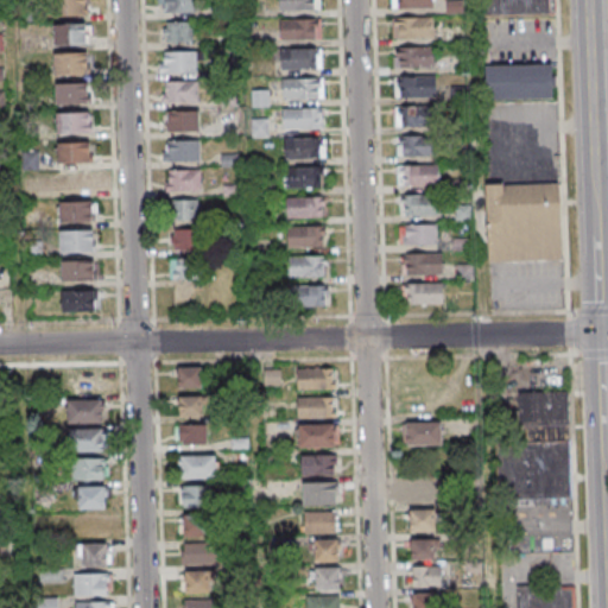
[(87,0),(61,0),(61,16),(87,16),(87,0)]
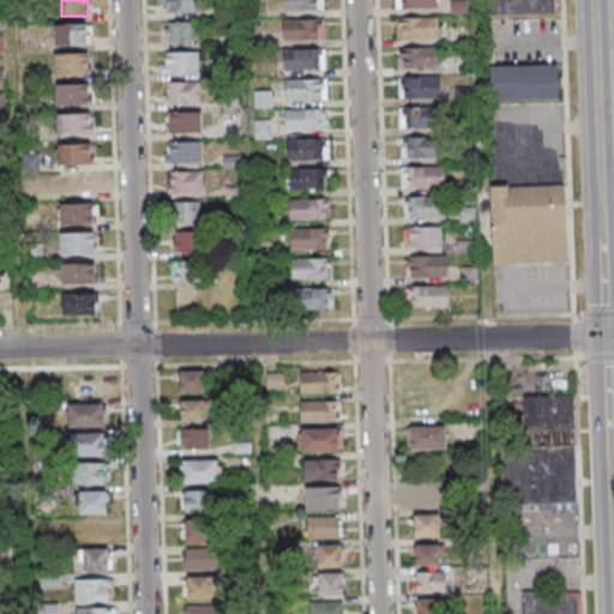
[(199,0),(161,0),(161,13),(199,13),(199,0)]
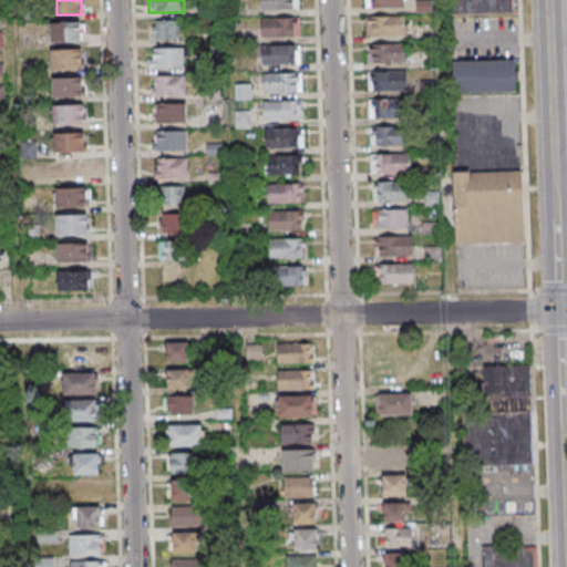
[(298,0),(259,0),(260,9),(298,9),(298,0)]
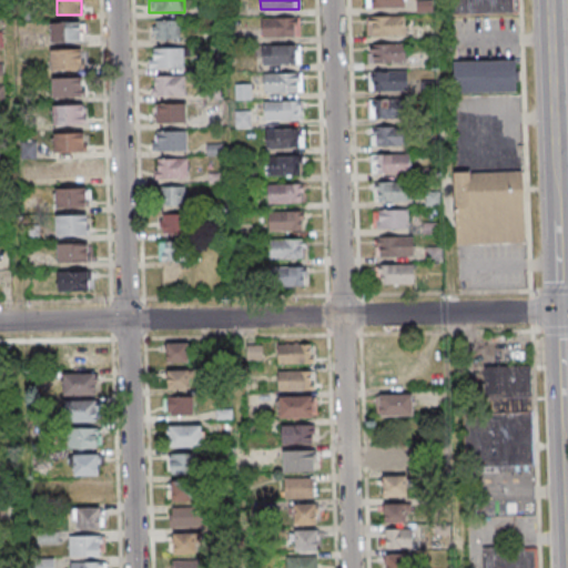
[(514,13),(514,0),(447,0),(448,13),(514,13)]
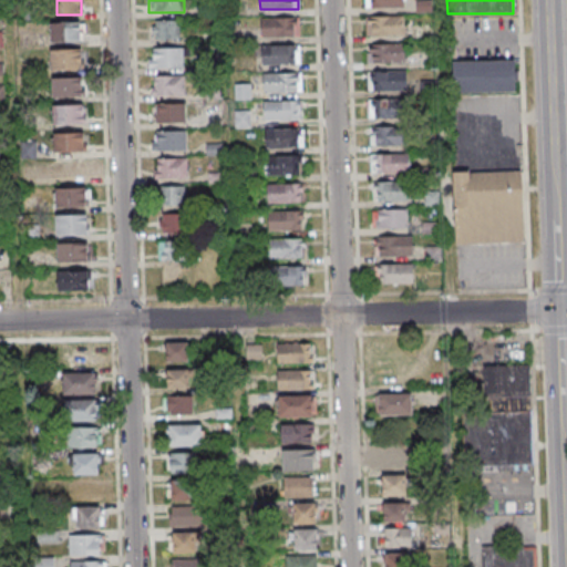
[(419,12),(431,11),(430,1),(418,2),(419,12)]
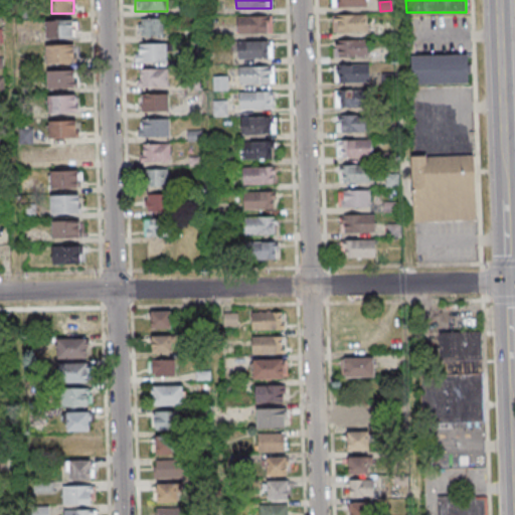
[(366,14),(333,14),(333,31),(366,31),(366,14)]
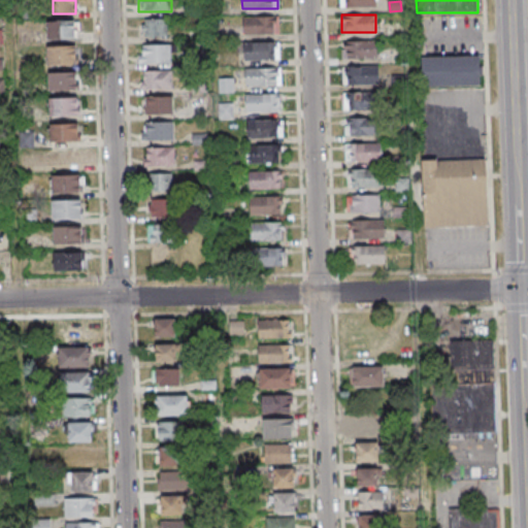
[(242,17),(242,34),(277,34),(277,17),(242,17)]
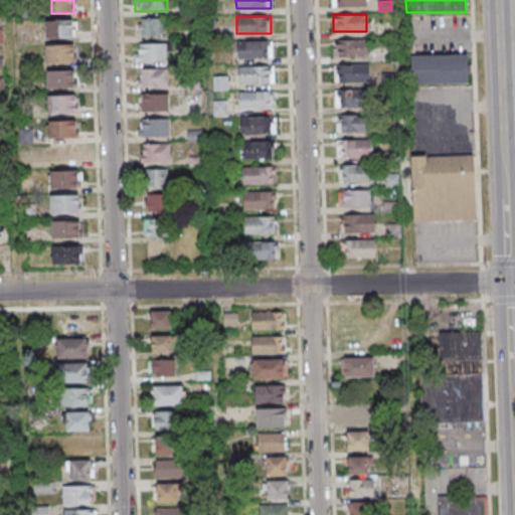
[(138,20),(138,37),(164,37),(164,20),(138,20)]
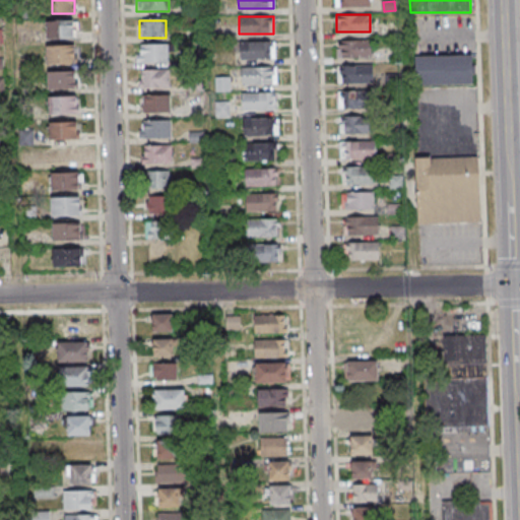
[(46,21),(46,39),(77,39),(77,21),(46,21)]
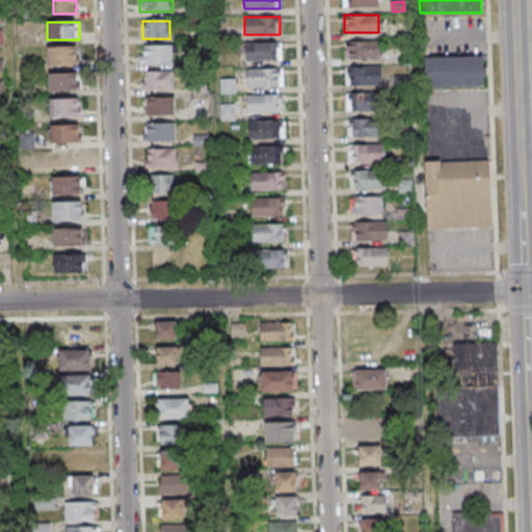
[(380,58),(380,41),(344,41),(344,58),(380,58)]
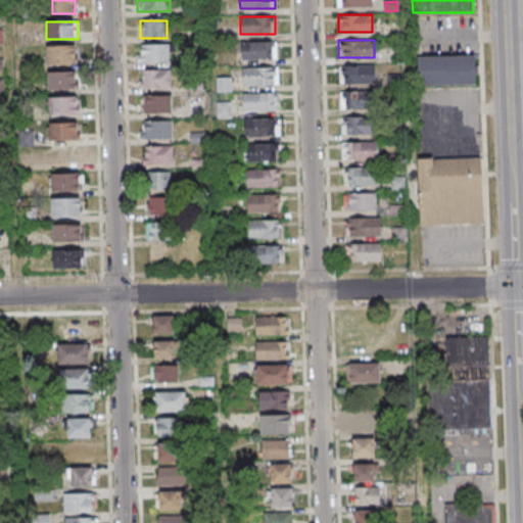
[(274,42),(241,42),(241,59),(274,59),(274,42)]
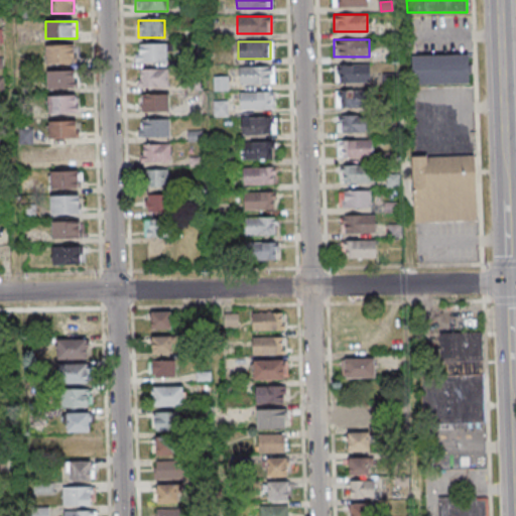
[(167,62),(167,45),(135,45),(135,62),(167,62)]
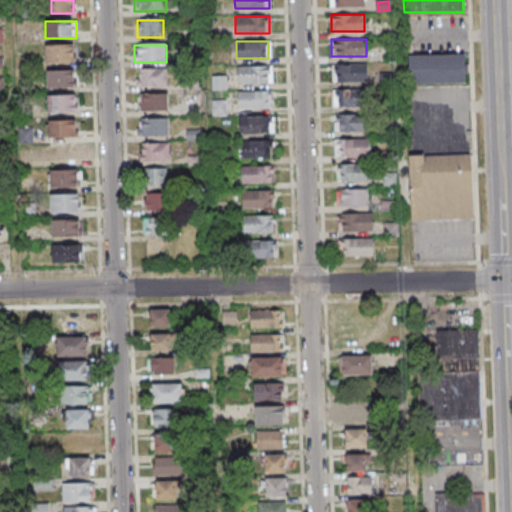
[(45,63),(73,63),(73,46),(45,46),(45,63)]
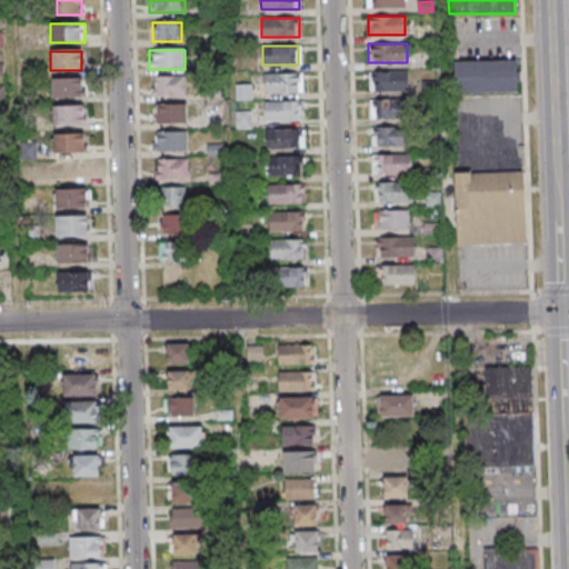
[(455,60),(455,92),(518,92),(518,60),(455,60)]
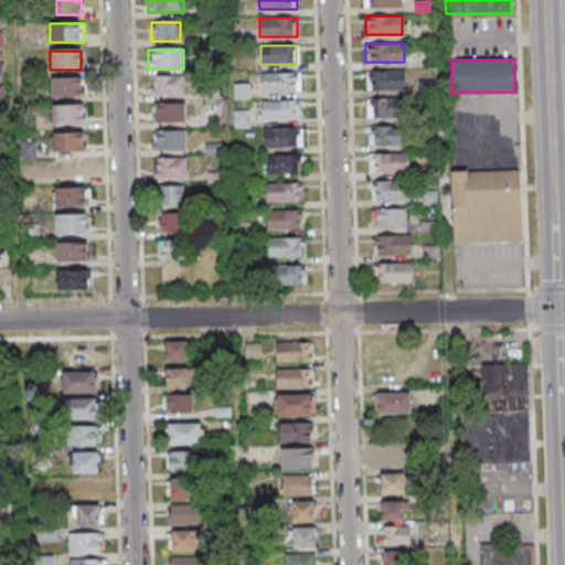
[(366,70),(366,89),(405,89),(405,70),(366,70)]
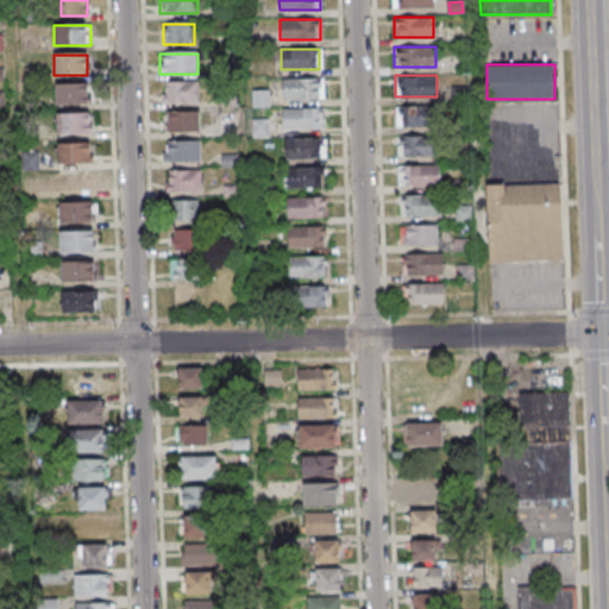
[(283,79),(283,100),(325,100),(325,79),(283,79)]
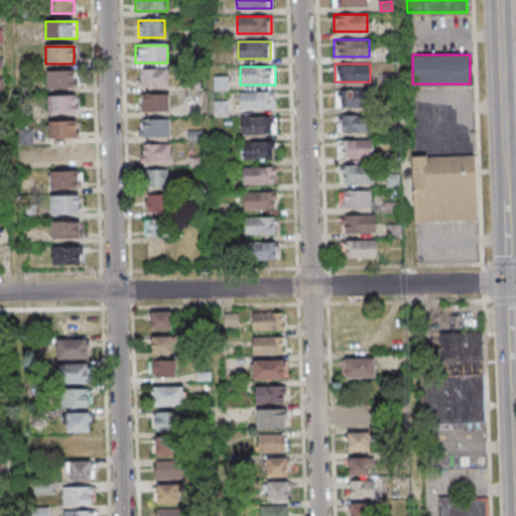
[(168,88),(168,71),(137,71),(137,88),(168,88)]
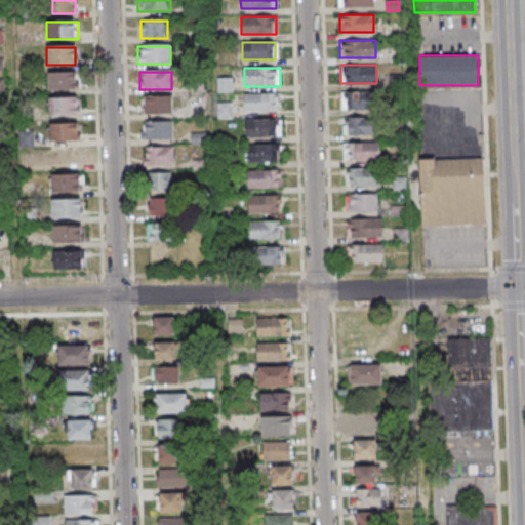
[(47,73),(47,90),(77,90),(77,73),(47,73)]
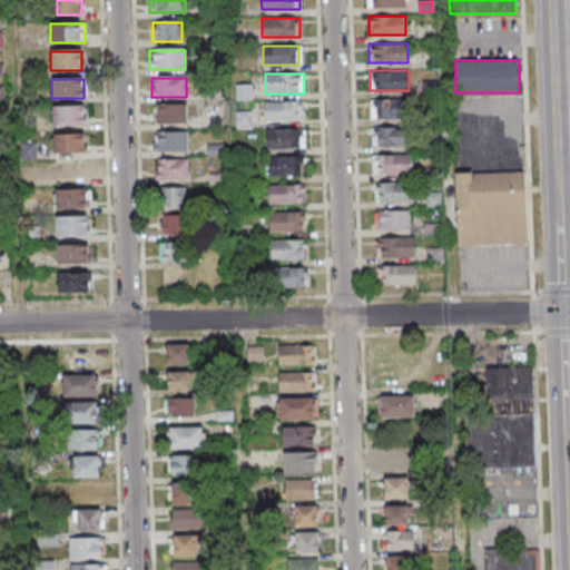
[(404,99),(371,99),(371,118),(404,118),(404,99)]
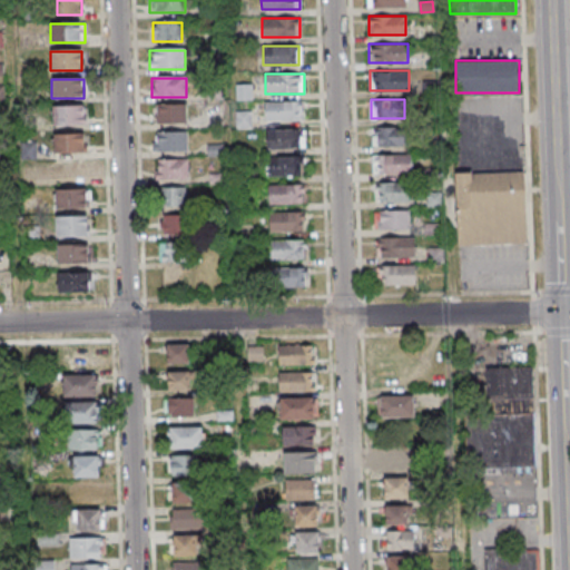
[(265,102),(265,121),(302,121),(302,102),(265,102)]
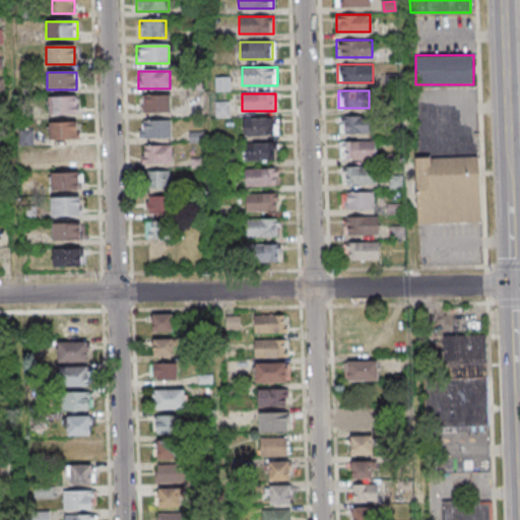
[(141,113),(170,113),(170,96),(141,96),(141,113)]
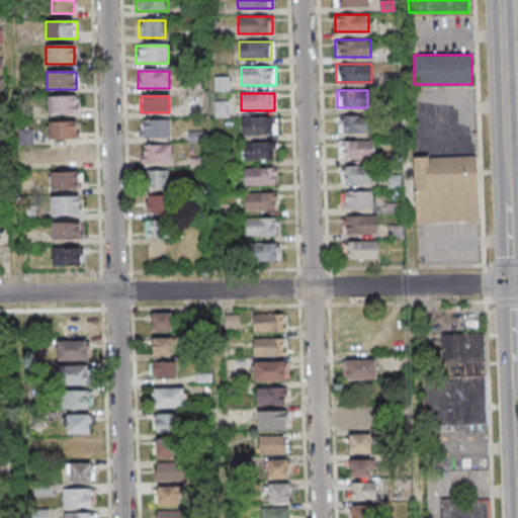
[(77,115),(77,97),(48,97),(48,115),(77,115)]
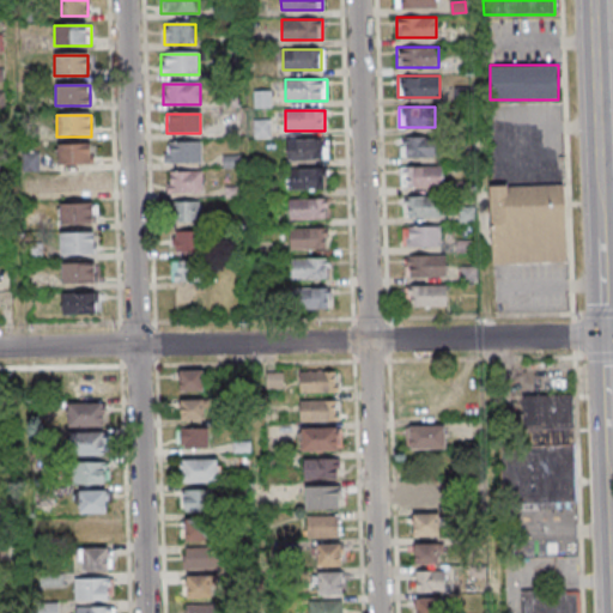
[(400,137),(400,157),(438,157),(438,137),(400,137)]
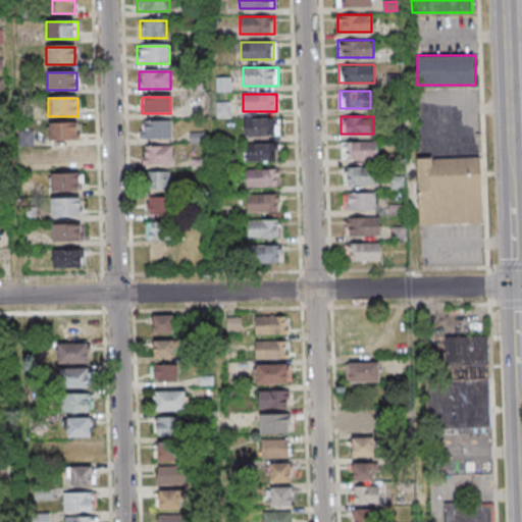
[(245,136),(278,136),(278,118),(245,118),(245,136)]
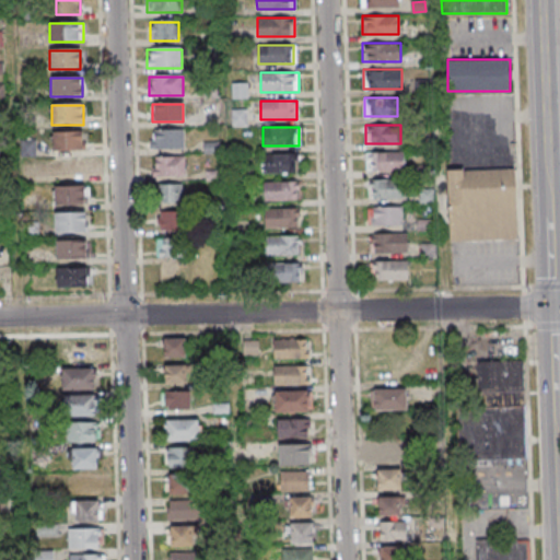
[(184,131),(151,131),(151,150),(184,150),(184,131)]
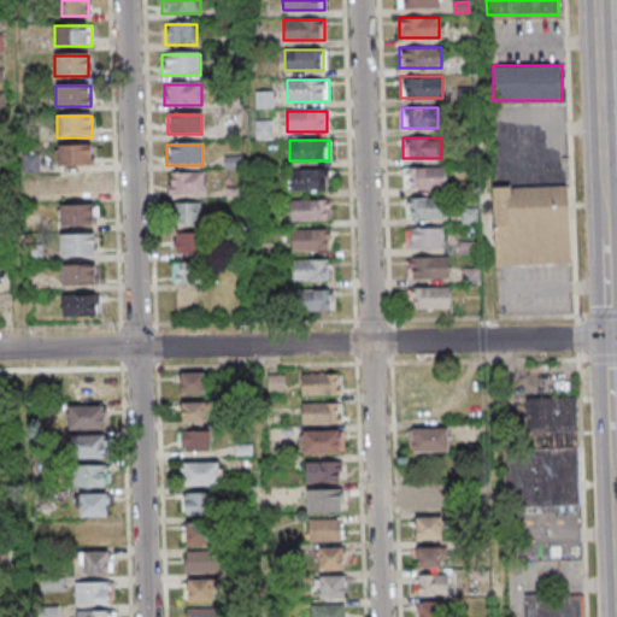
[(58,146),(58,166),(92,166),(92,146),(58,146)]
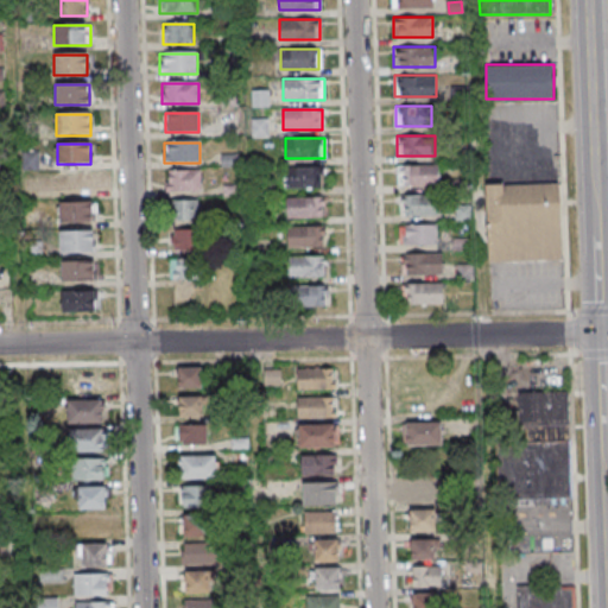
[(24,154),(24,170),(37,170),(37,154),(24,154)]
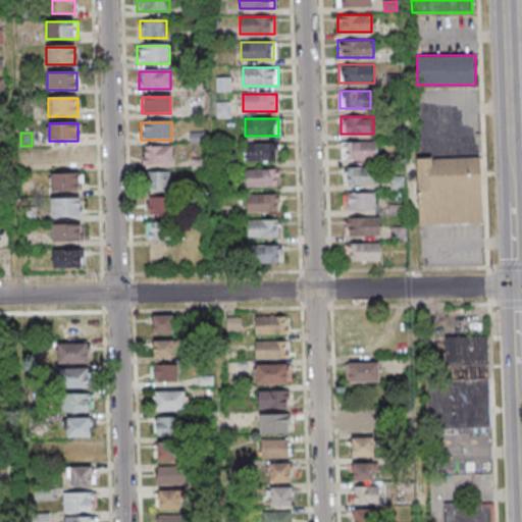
[(376,142),(341,142),(341,160),(376,160),(376,142)]
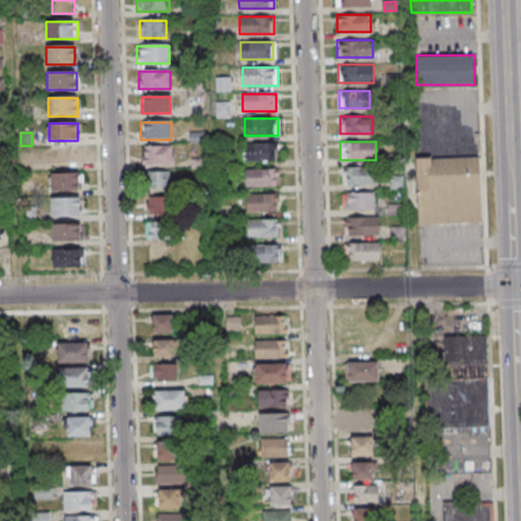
[(273,143),(244,143),(244,161),(273,161),(273,143)]
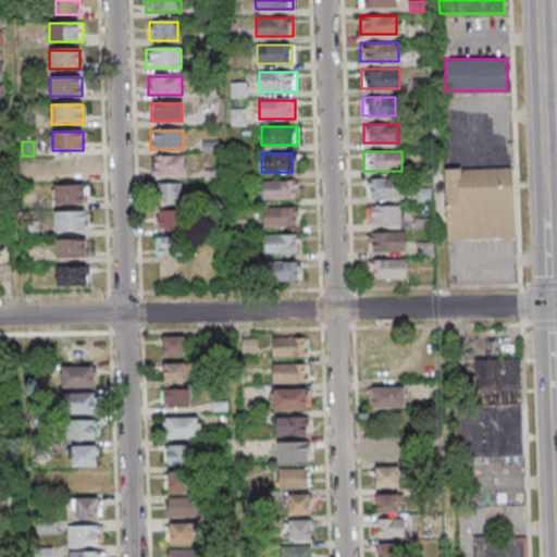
[(151,156),(151,176),(184,176),(184,156),(151,156)]
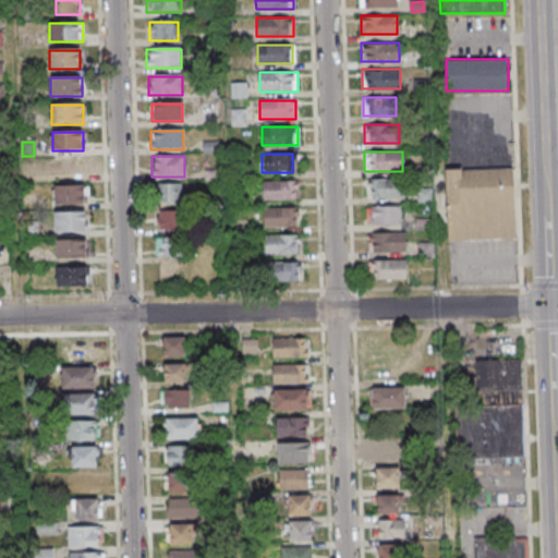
[(84,159),(53,159),(53,177),(84,177),(84,159)]
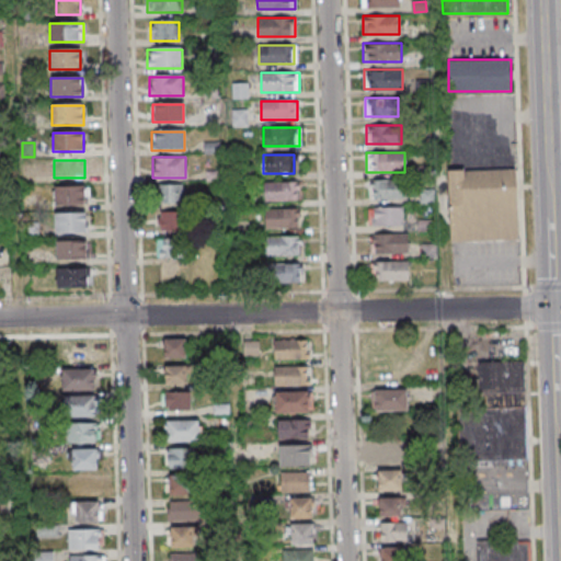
[(454,241),(450,171),(519,168),(523,238),(454,241)]
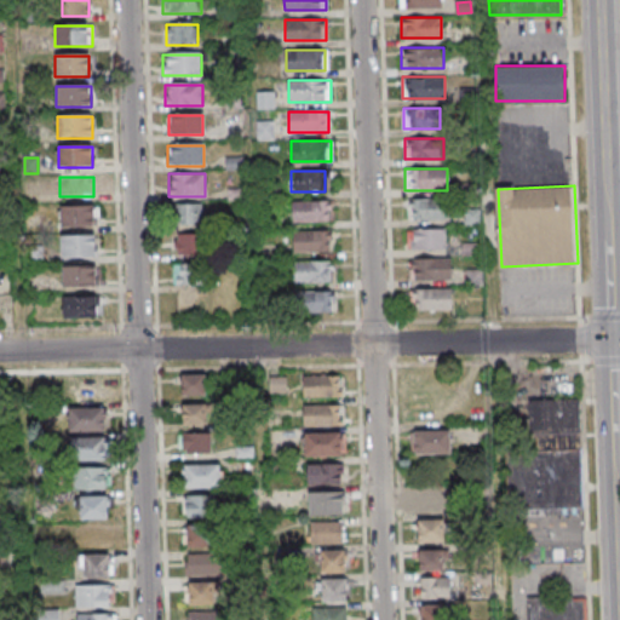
[(408,199),(409,220),(447,220),(447,199),(408,199)]
